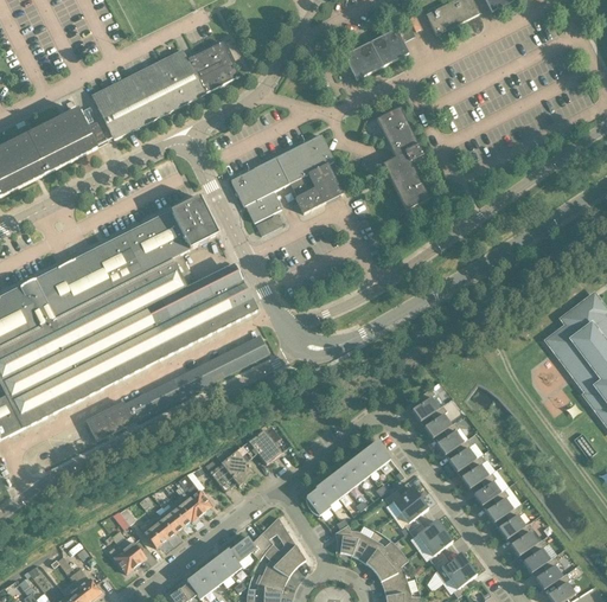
[(451,26),(479,12),(472,0),(451,0),(426,13),(436,34),(438,33),(451,26)]
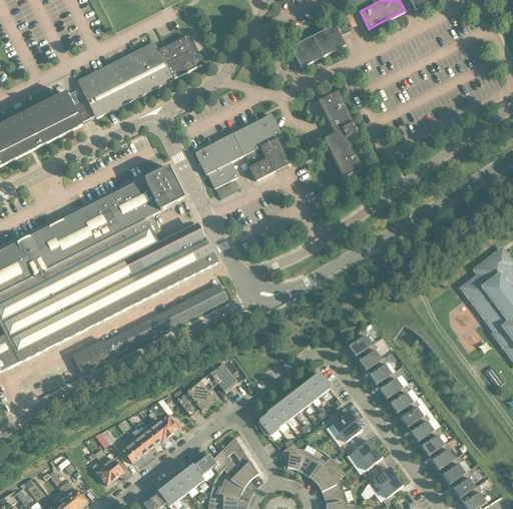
[(411,0),(416,8),(431,0),(411,0)]
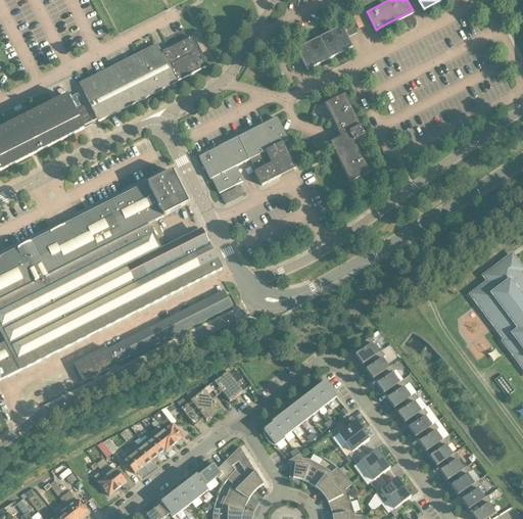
[(352,45),(348,35),(358,31),(352,20),(351,20),(321,36),(297,48),(306,67),(352,45)]
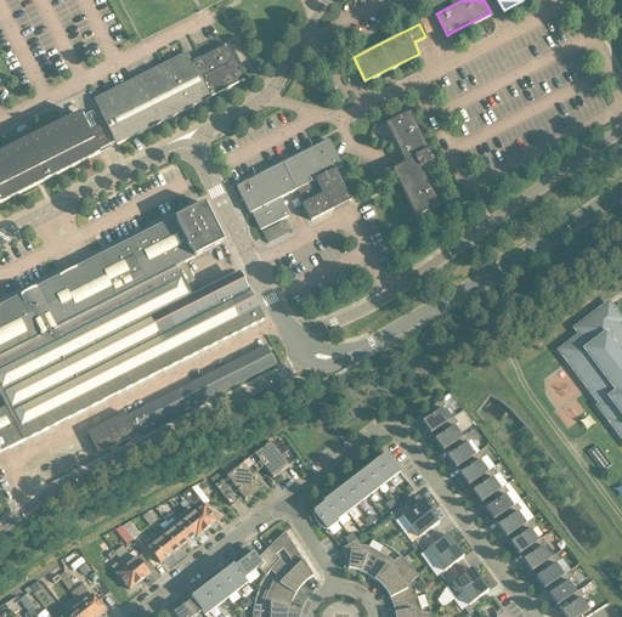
[(465,34),(462,27),(448,34),(452,40),(465,34)]
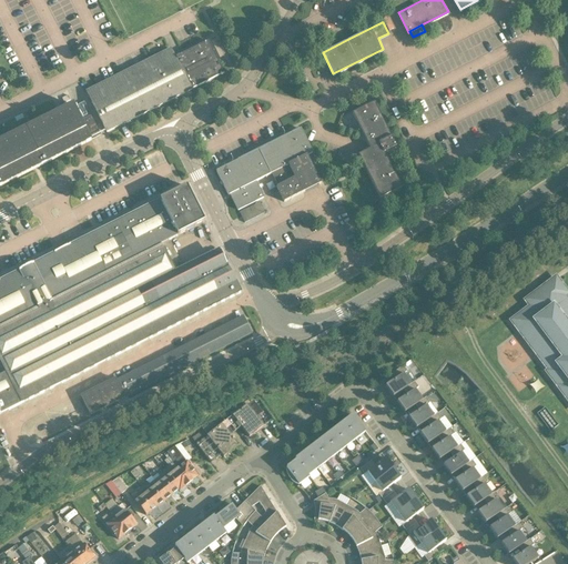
[(223,69),(219,60),(219,59),(209,39),(175,54),(172,49),(87,89),(107,129),(108,129),(118,123),(129,118),(183,91),(224,70),(223,69)]
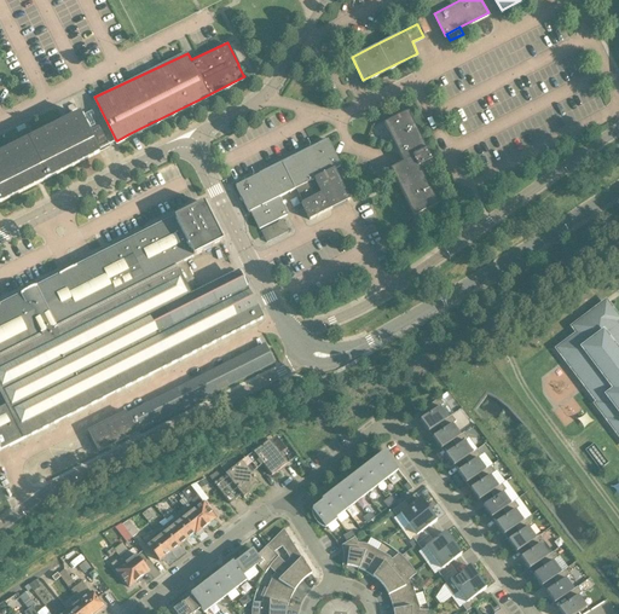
[(391,166),(415,213),(438,201),(418,163),(432,156),(408,108),(383,120),(404,160),(391,166)]
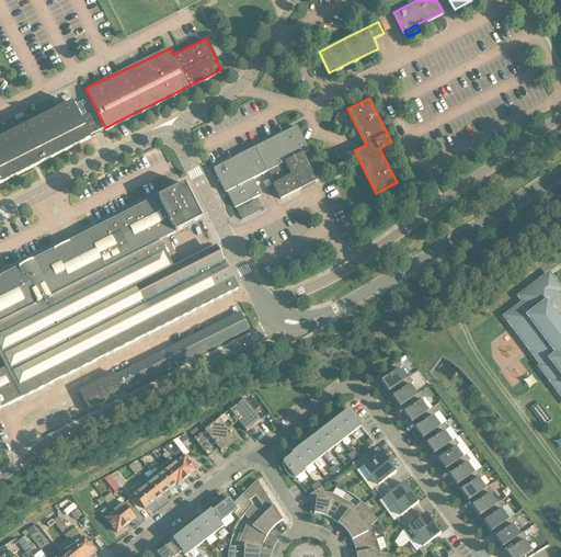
[(99,131),(93,121),(89,112),(83,114),(78,102),(0,140),(0,180),(1,180),(31,166),(37,162),(41,160),(90,136),(89,135),(99,131)]
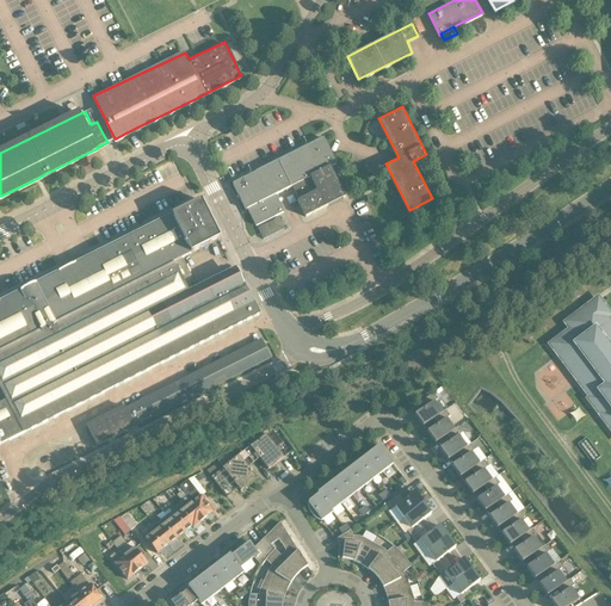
[(323,135),(244,175),(233,180),(246,206),(247,205),(248,209),(255,223),(285,208),(277,192),(292,184),(300,197),(297,198),(306,214),(345,195),(329,164),(337,161),(327,142),(323,135)]
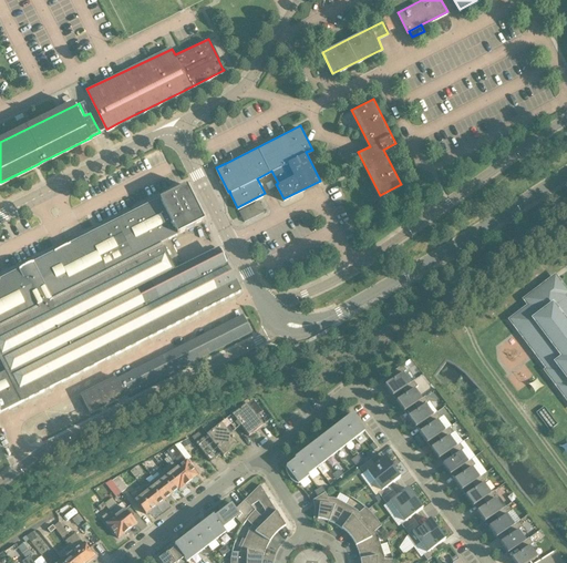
[(161,241),(194,224),(204,218),(186,183),(0,276),(0,410),(239,289),(218,247),(175,269),(161,241)]
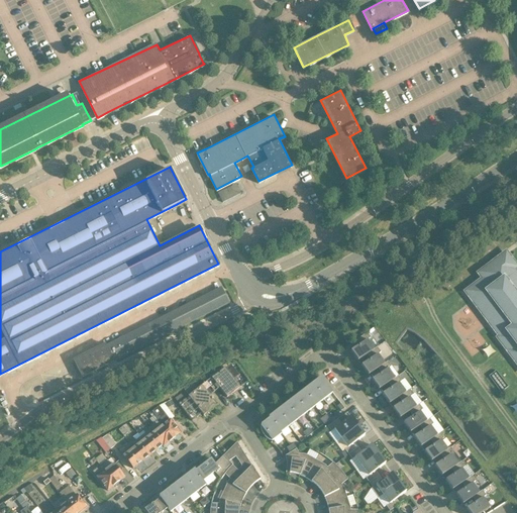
[(516,270),(507,257),(464,289),(499,333),(497,335),(516,361),(516,270)]
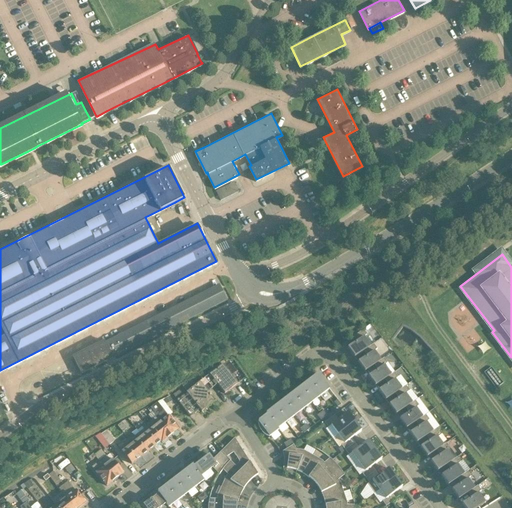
[(227,297),(219,282),(105,338),(73,354),(81,371),(96,363),(105,359),(115,354),(227,297)]
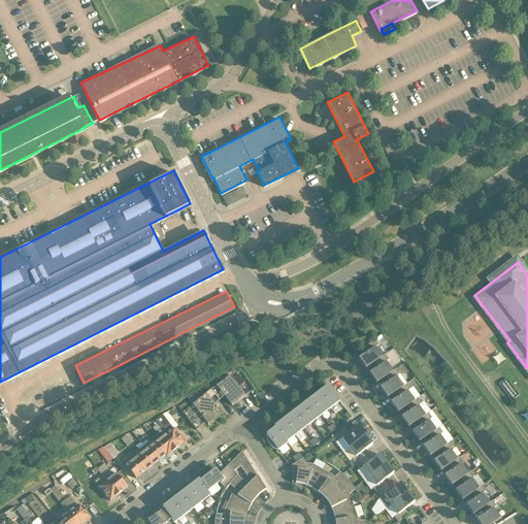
[(382,354),(374,345),(377,342),(374,337),(364,345),(368,350),(358,357),(365,366),(375,359),(382,354)]
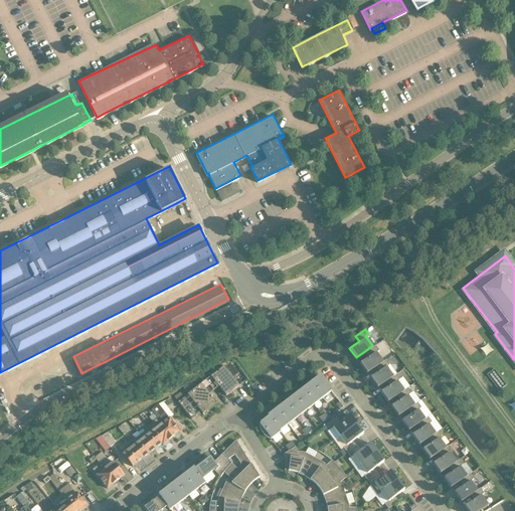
[(382,359),(376,350),(379,348),(375,343),(372,345),(366,350),(369,355),(359,362),(366,371),(376,364),(382,359)]
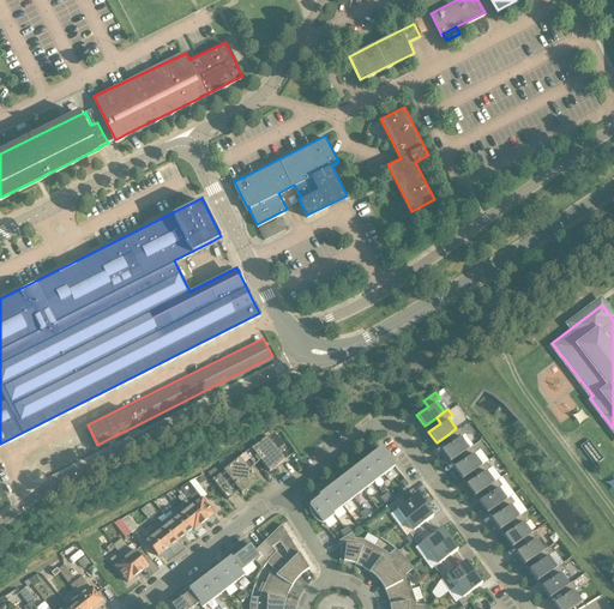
[(469,446),(469,445),(461,434),(464,432),(461,426),(456,428),(449,434),(452,440),(441,448),(450,459),(461,451),(469,446)]
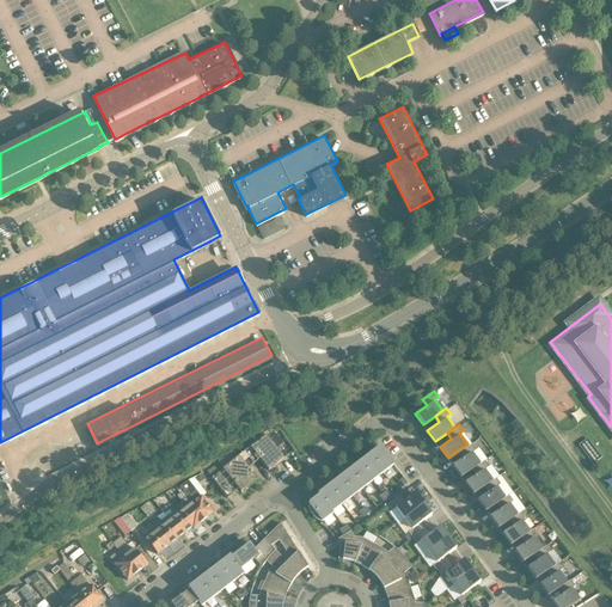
[(244,448),(254,460),(259,455),(268,467),(283,455),(265,431),(244,448)]
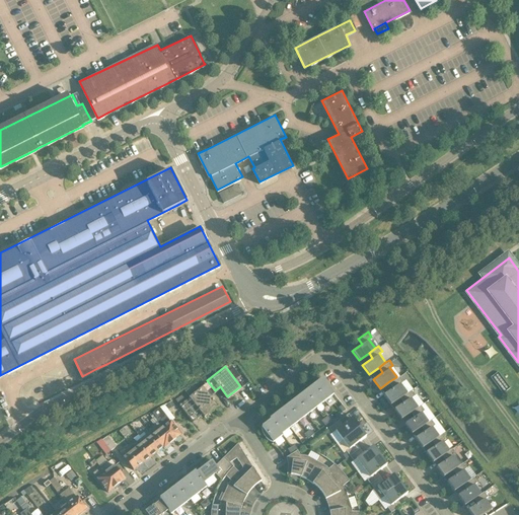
[(406,391),(399,381),(403,379),(399,374),(396,376),(396,377),(389,381),(393,386),(383,393),(390,403),(400,396),(406,391)]
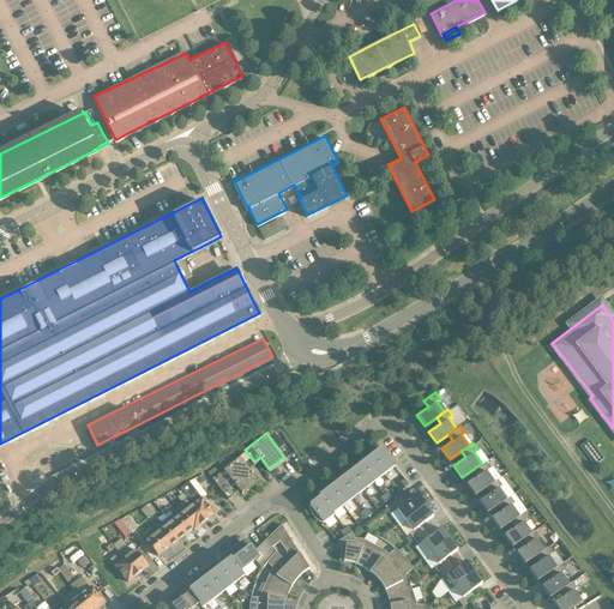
[(384,471),(395,463),(381,445),(371,453),(384,471)]
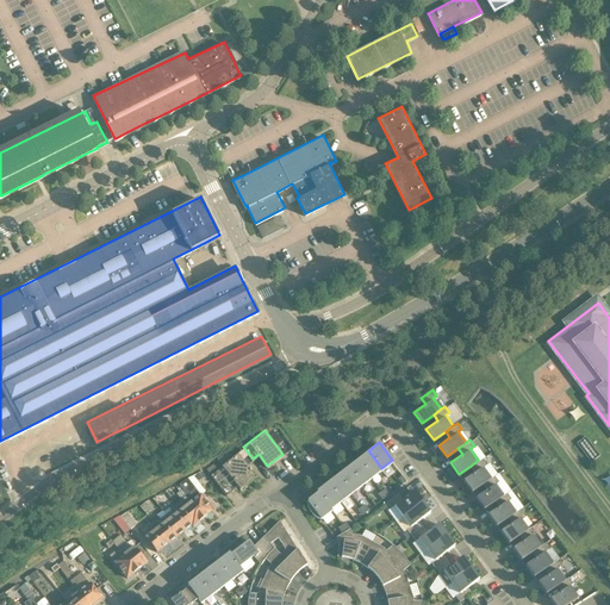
[(247,463),(253,459),(243,447),(232,455),(228,449),(217,456),(218,456),(205,466),(226,493),(237,485),(240,487),(256,474),(247,463)]
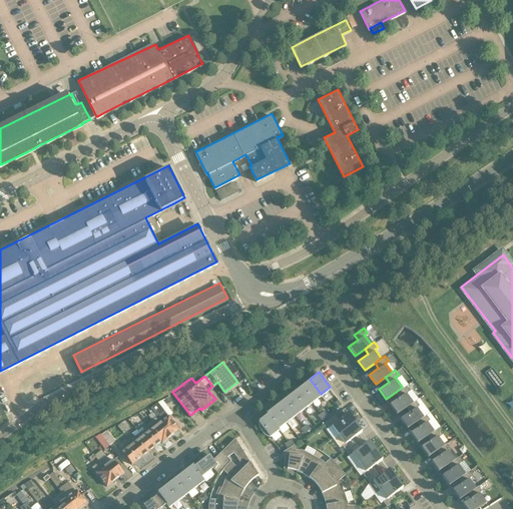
[(313,400),(321,394),(310,379),(301,385),(313,400)]
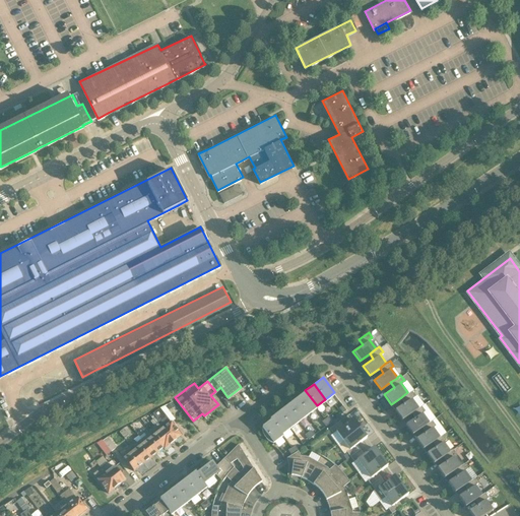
[(418,406),(411,397),(414,394),(410,389),(407,392),(401,397),(404,401),(395,408),(402,418),(411,411),(418,406)]
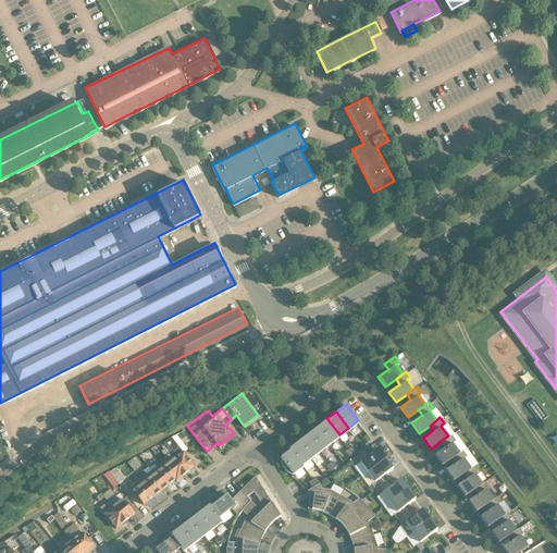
[(330,442),(339,434),(326,418),(318,426),(330,442)]
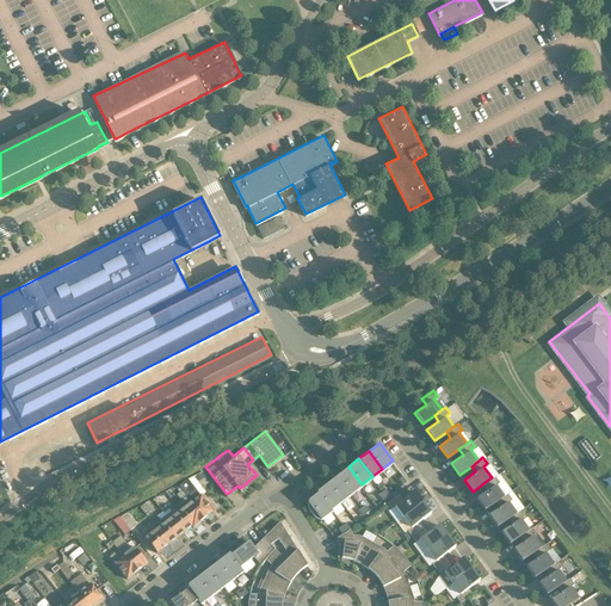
[(352,492),(362,484),(349,467),(338,474),(352,492)]
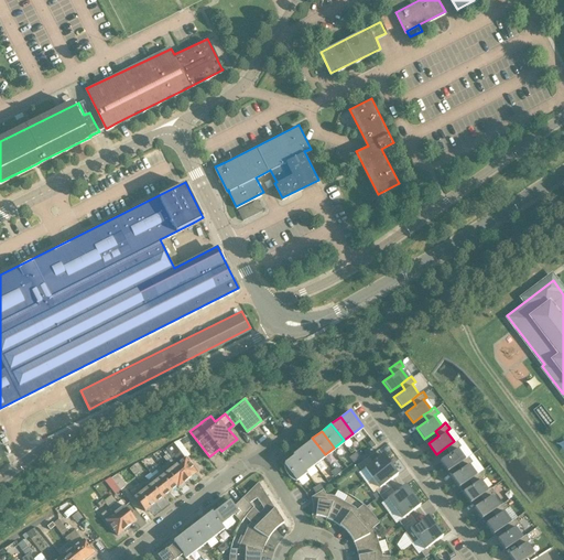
[(190,439),(187,433),(180,437),(183,442),(190,439)]
